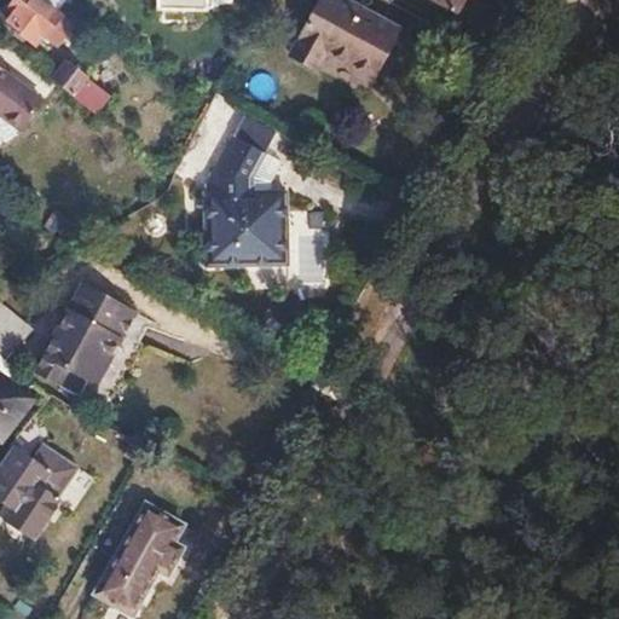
[(12,0),(0,17),(0,18),(34,45),(40,35),(44,36),(59,17),(53,12),(61,0),(12,0)]
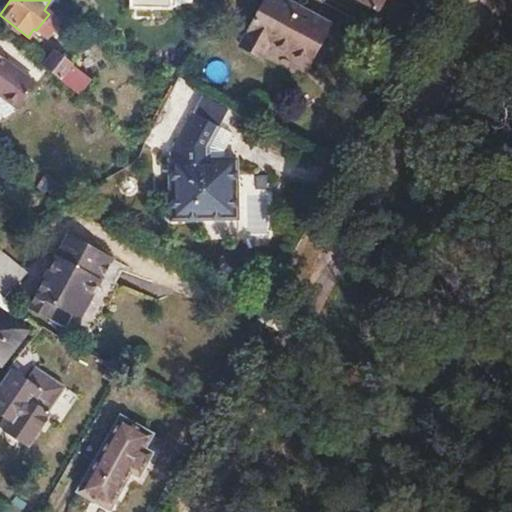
[(286,0),(262,0),(237,45),(259,57),(267,43),(306,65),(330,24),(286,0)]
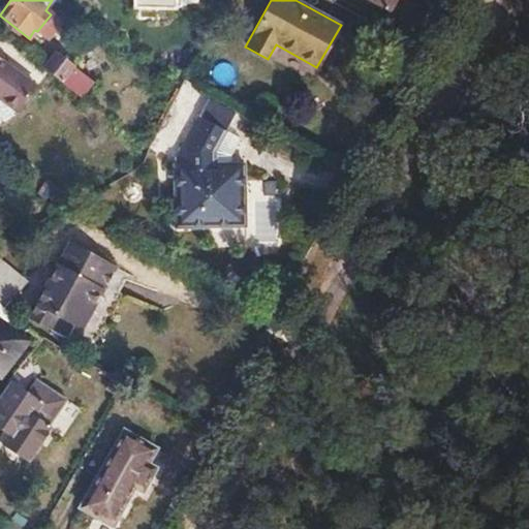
[(372,0),(389,9),(393,0),(372,0)]
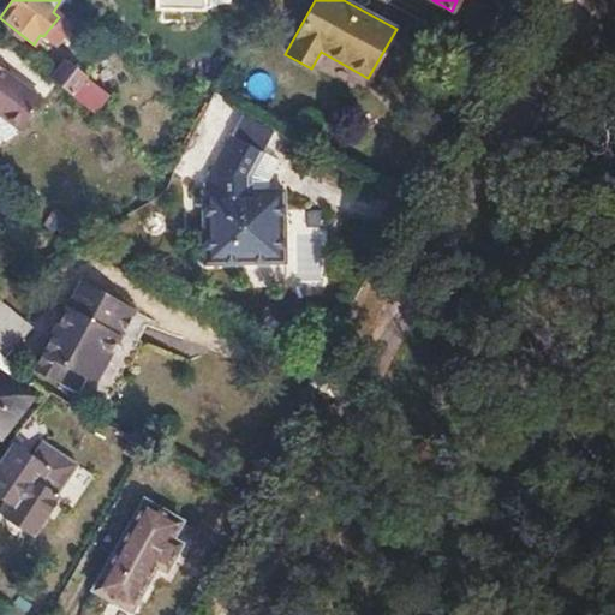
[(76,22),(67,31),(97,54),(105,43),(76,22)]
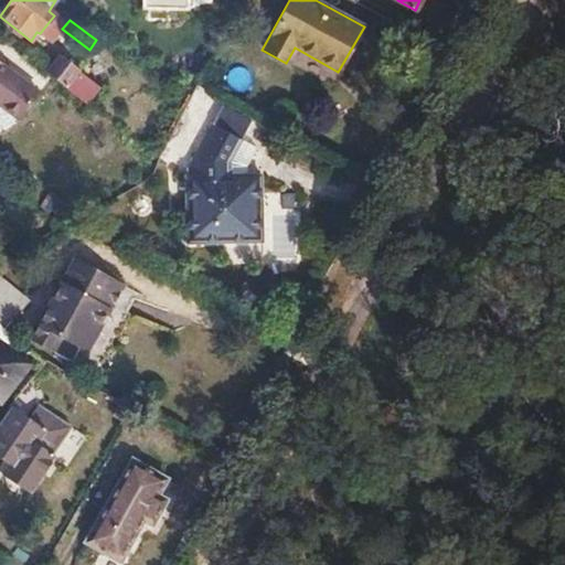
[(57,57),(46,73),(86,104),(98,88),(57,57)]
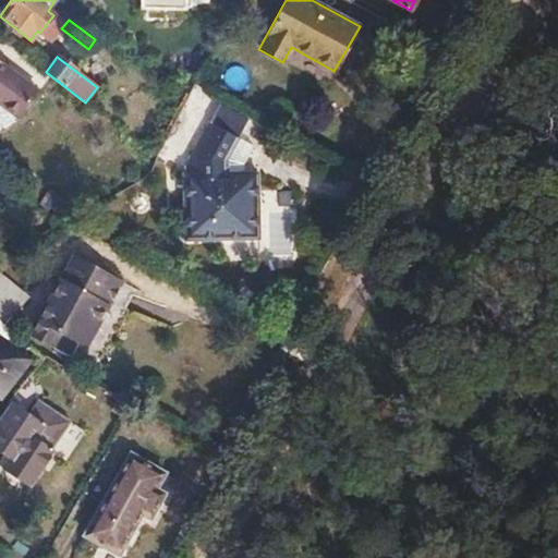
[(0,62),(0,104),(19,119),(39,93),(0,62)]
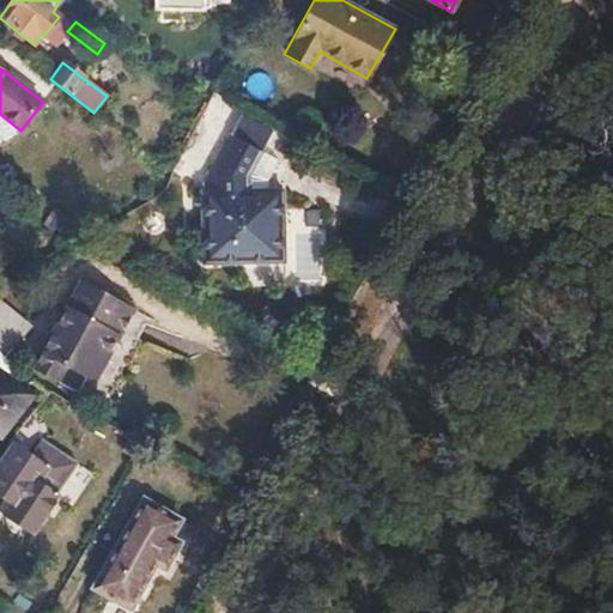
[(210,189),(204,189),(205,260),(287,260),(285,188),(252,189),(252,170),(265,147),(235,129),(210,173),(210,189)]
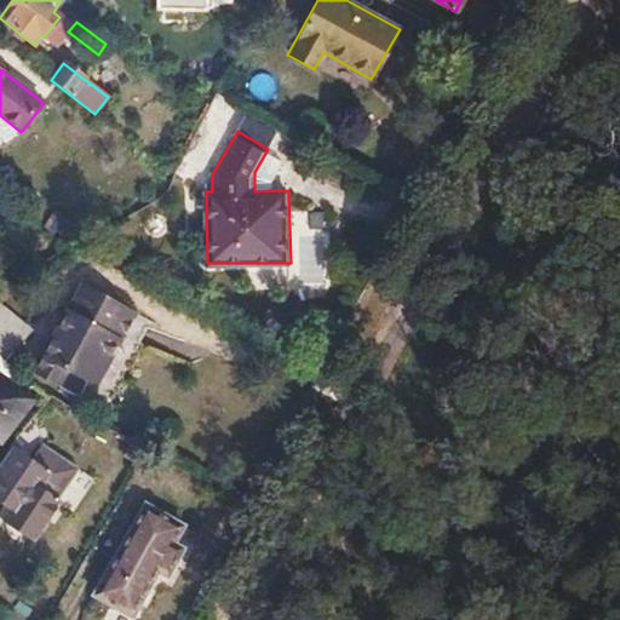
[(0,305),(0,354),(9,361),(32,332),(0,305)]
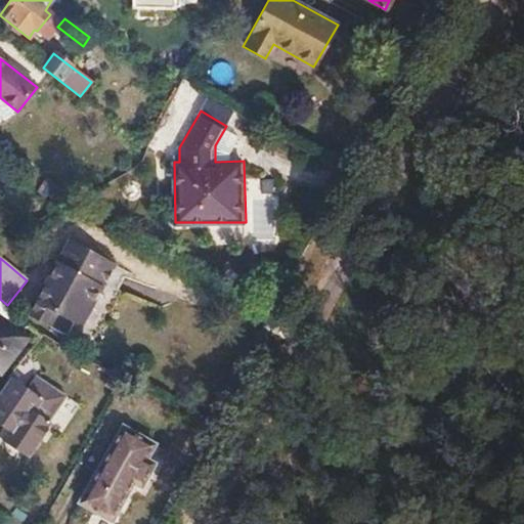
[(114,265),(74,338),(108,357),(117,344),(125,348),(158,289),(114,265)]
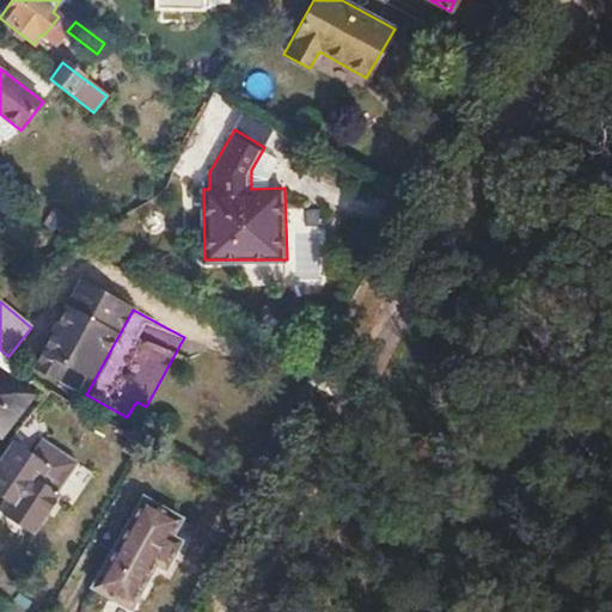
[(0,349),(0,372),(6,378),(18,363),(8,356),(0,349)]
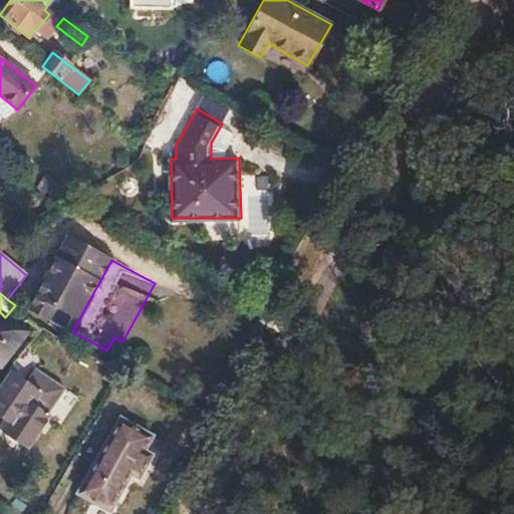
[(0,318),(0,348),(14,330),(0,318)]
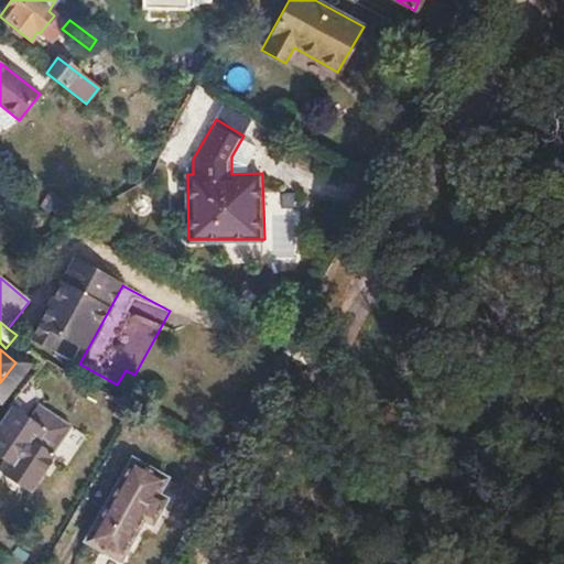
[(12,410),(0,427),(0,454),(11,462),(2,475),(32,494),(55,459),(52,457),(72,426),(39,405),(29,420),(12,410)]
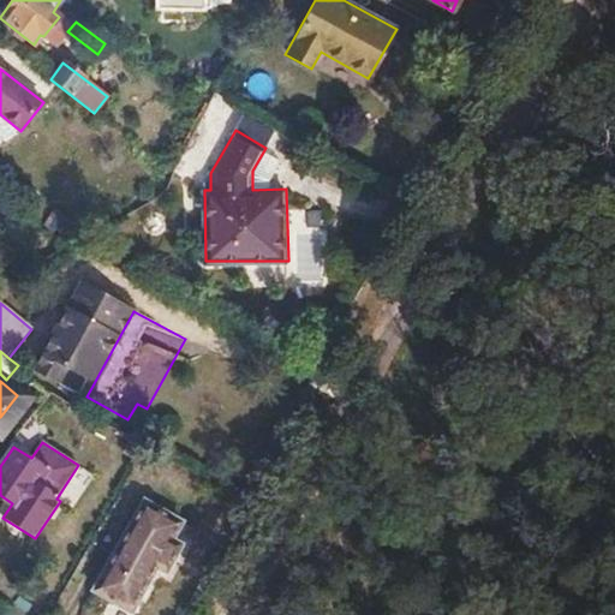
[(144,497),(93,589),(132,610),(159,563),(168,569),(184,543),(173,537),(184,520),(144,497)]
